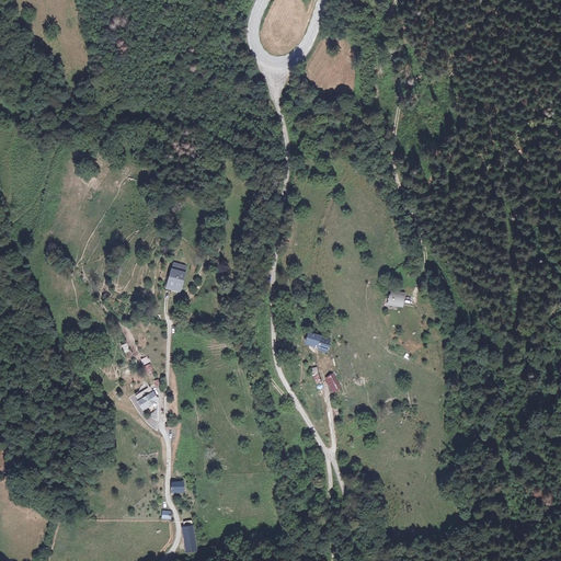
[(171,270),(168,286),(181,288),(183,272),(171,270)]
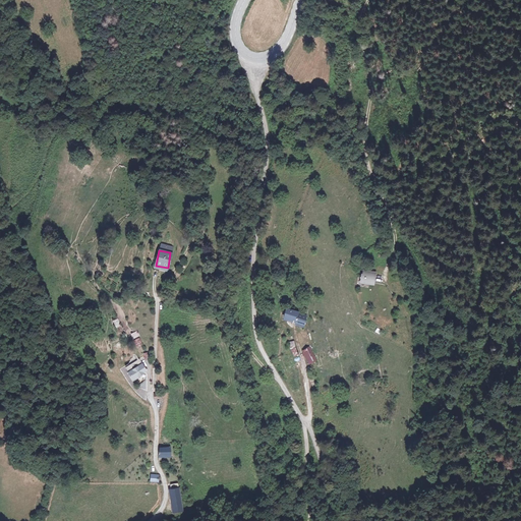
[(372,273),(363,272),(363,275),(361,275),(360,281),(367,283),(368,279),(371,280),(372,273)]
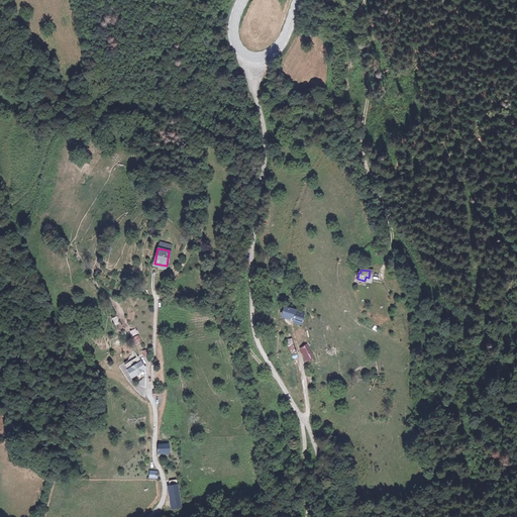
[(304,310),(282,305),(281,313),(294,316),(294,318),(303,319),(304,310)]
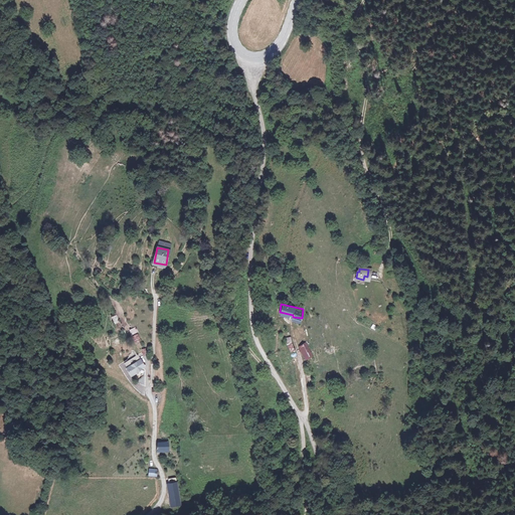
[(117,314),(112,317),(115,324),(120,322),(117,314)]
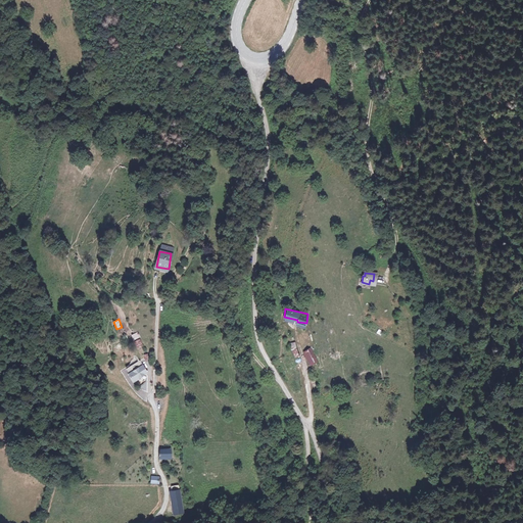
[(134,340),(140,337),(138,332),(131,335),(134,340)]
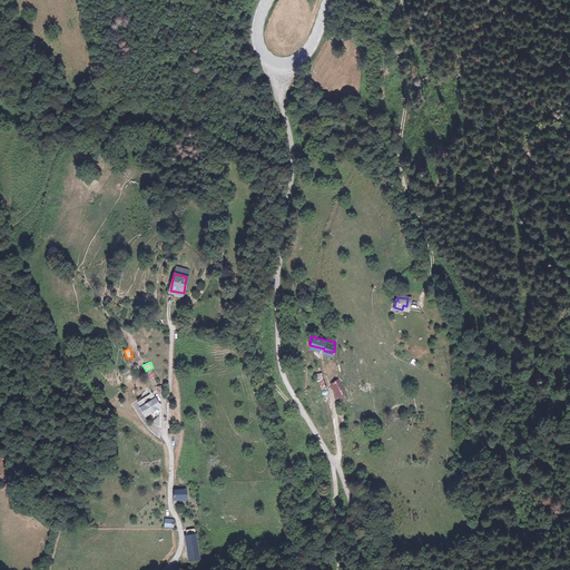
[(321,373),(315,375),(321,390),(326,387),(321,373)]
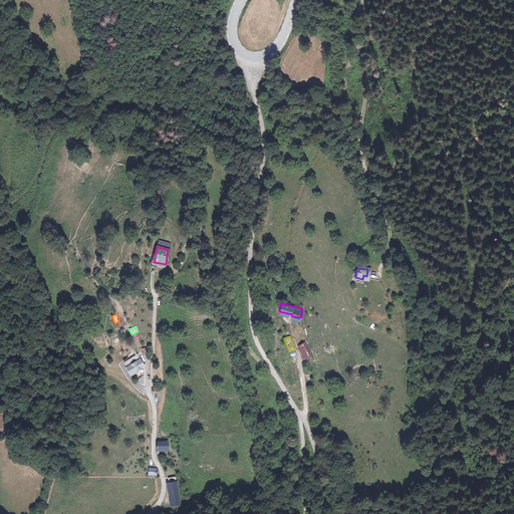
[(296,341),(300,349),(307,345),(303,339),(300,340),(300,339),(296,341)]
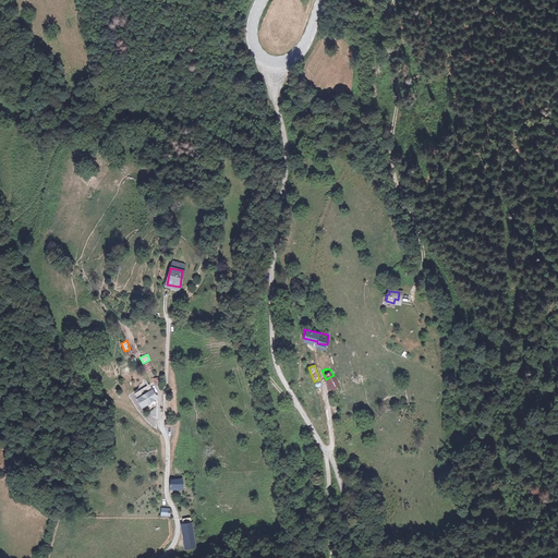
[(334,375),(326,379),(330,387),(338,383),(334,375)]
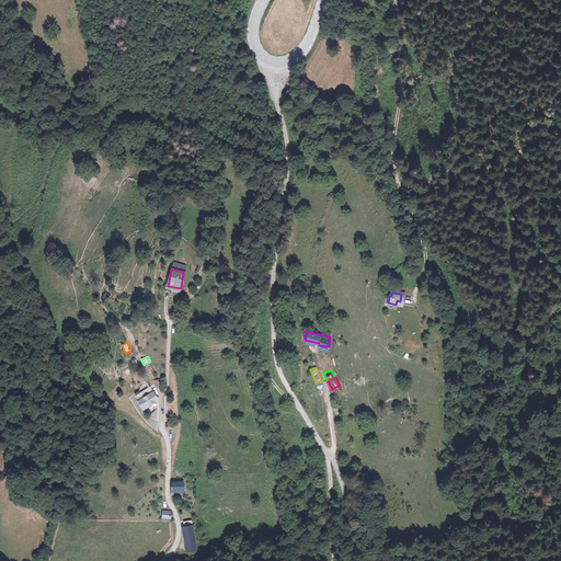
[(137,393),(142,407),(158,400),(155,391),(146,396),(144,390),(137,393)]
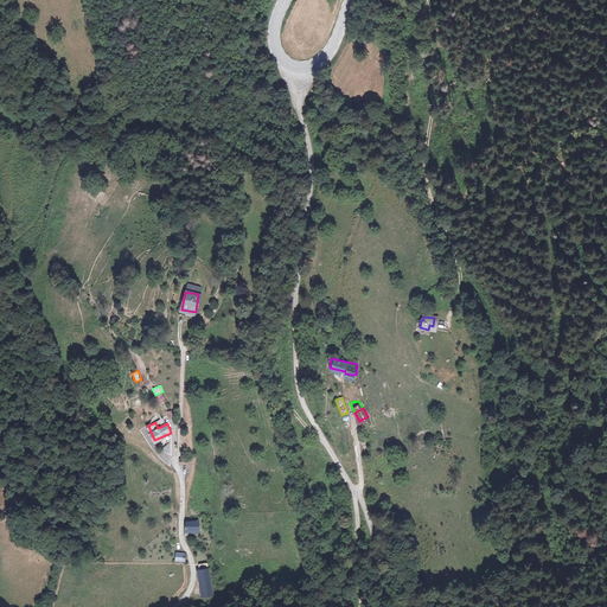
[(180,459),(183,466),(191,462),(190,455),(180,459)]
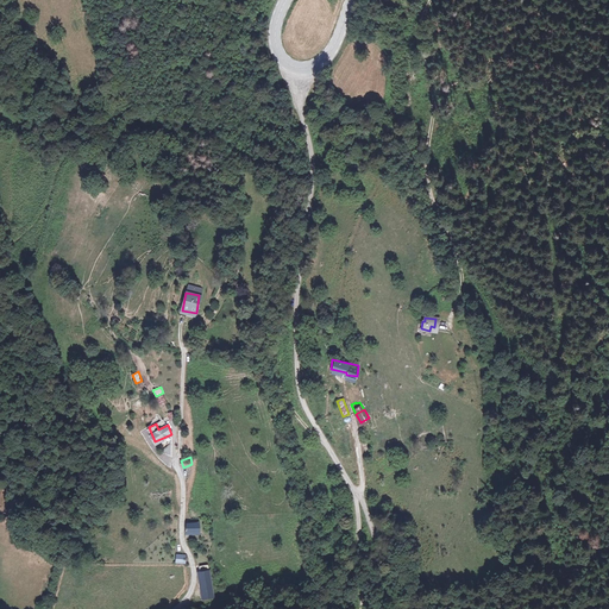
[(203,590),(213,588),(209,570),(206,570),(206,572),(201,573),(203,590)]
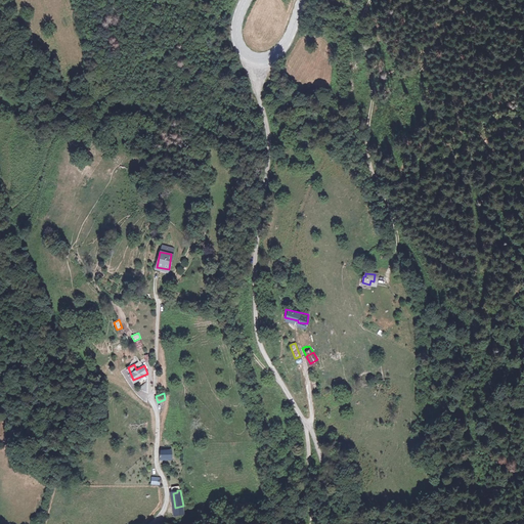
[(184,513),(183,506),(175,508),(176,514),(184,513)]
